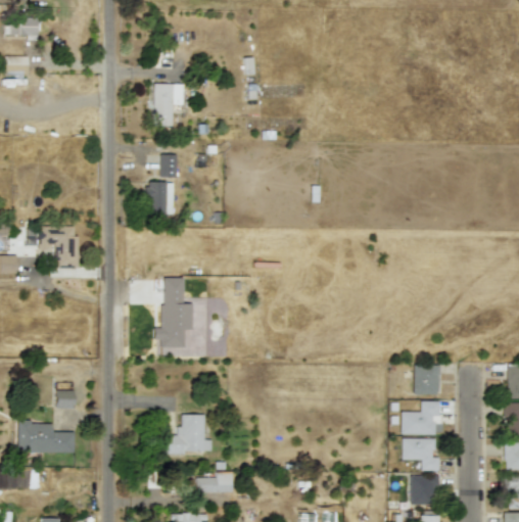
[(38,41),(39,18),(5,17),(5,36),(28,37),(28,40),(38,41)]
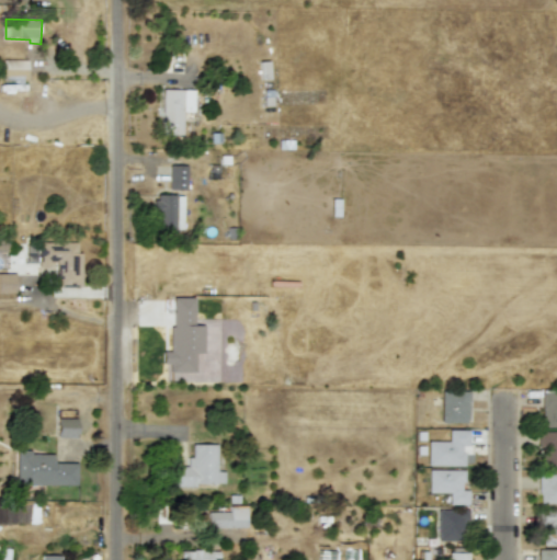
[(30,80),(30,60),(6,60),(6,81),(30,80)]
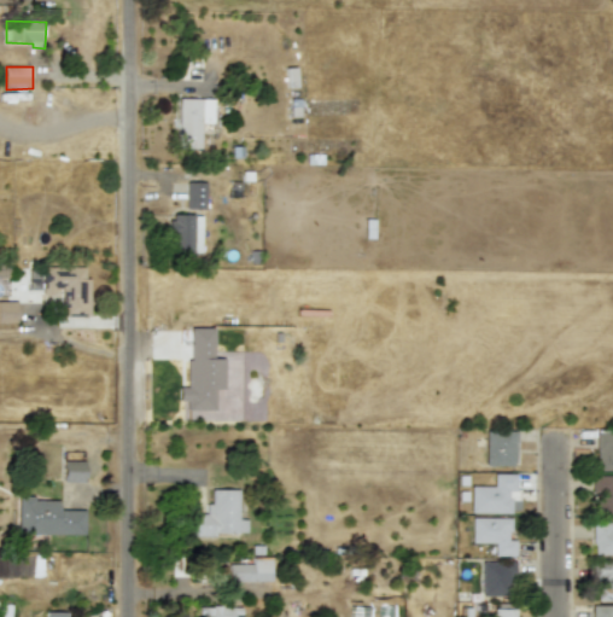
[(217,124),(217,100),(182,99),(181,150),(204,151),(204,124),(217,124)]
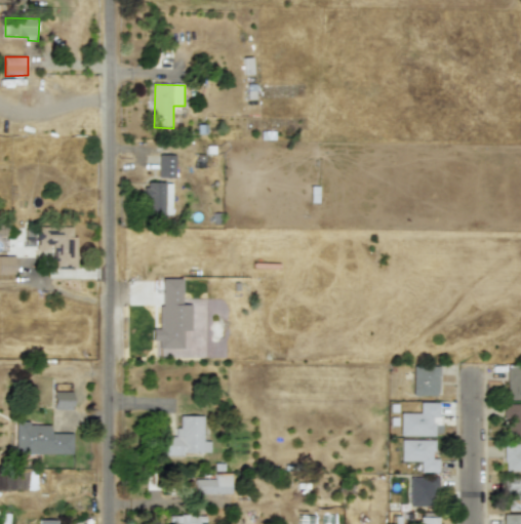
[(161,178),(177,179),(178,156),(162,156),(161,178)]
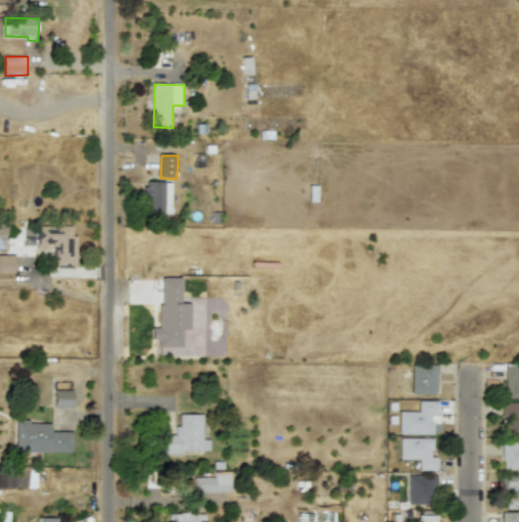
[(174,215),(173,183),(146,183),(147,215),(174,215)]
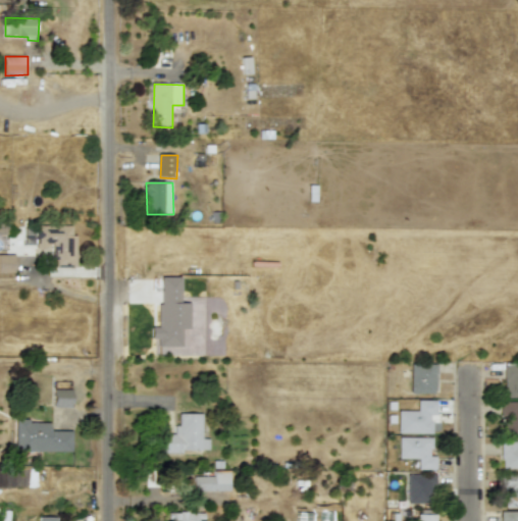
[(39,248),(54,248),(54,265),(78,265),(78,236),(73,236),(73,226),(39,226),(39,248)]
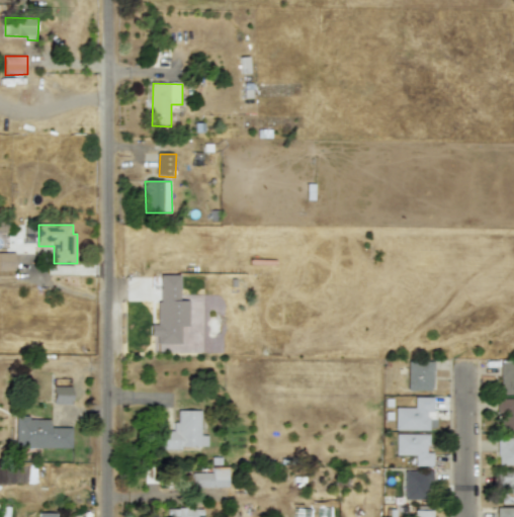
[(27,227),(26,243),(36,244),(37,227),(27,227)]
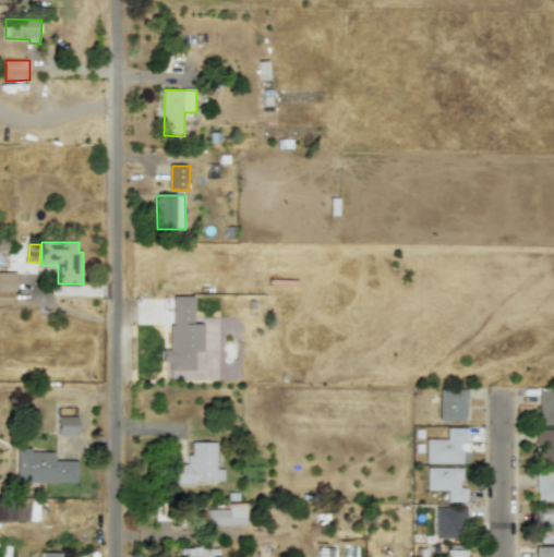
[(0,292),(17,292),(17,273),(0,273),(0,292)]
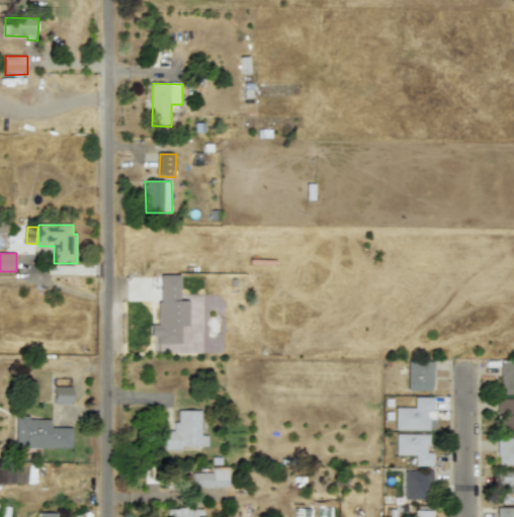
[(181,274),(161,274),(161,326),(153,326),(153,337),(159,337),(159,344),(183,344),(183,327),(191,327),(191,300),(181,300),(181,274)]
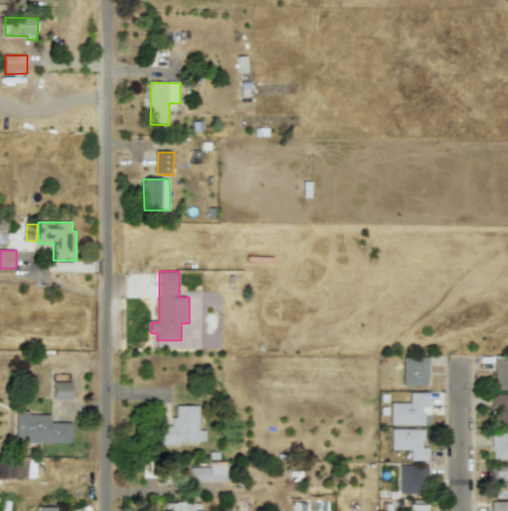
[(497,390),(507,390),(507,357),(497,357),(497,390)]
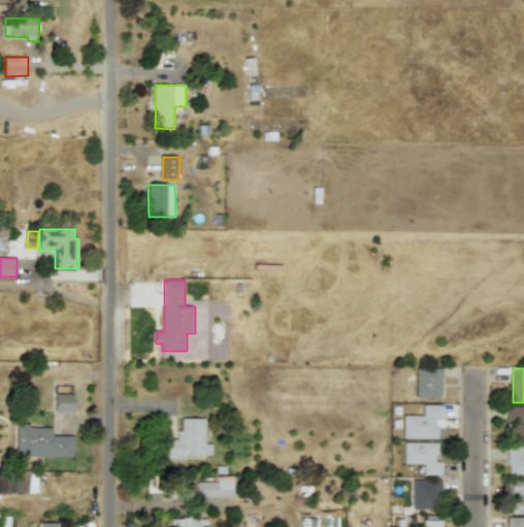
[(418,369),(418,399),(445,399),(445,369),(418,369)]
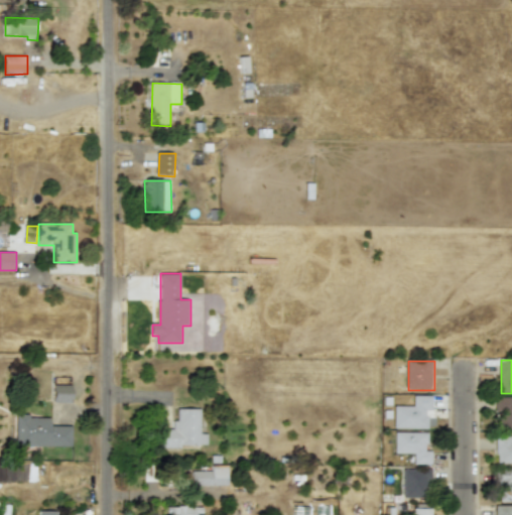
[(74,385),(55,386),(55,403),(74,402),(74,385)]
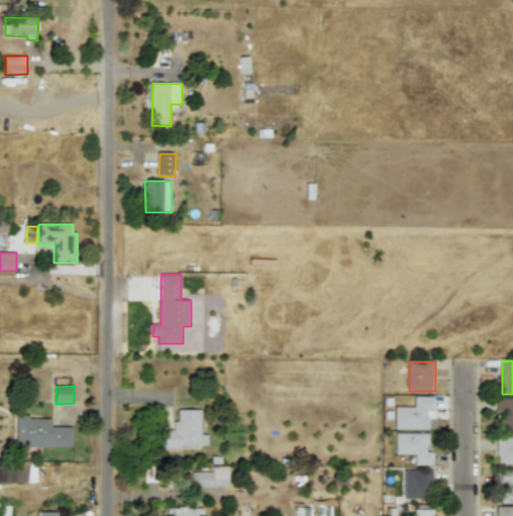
[(396,429),(436,430),(436,397),(416,397),(416,408),(397,408),(396,429)]
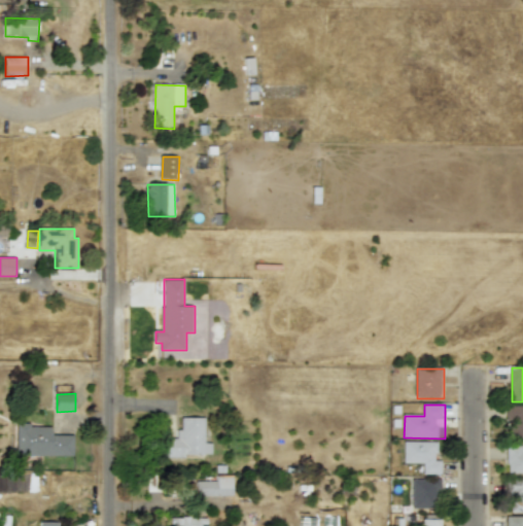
[(522,406),(509,407),(510,441),(522,440),(522,406)]
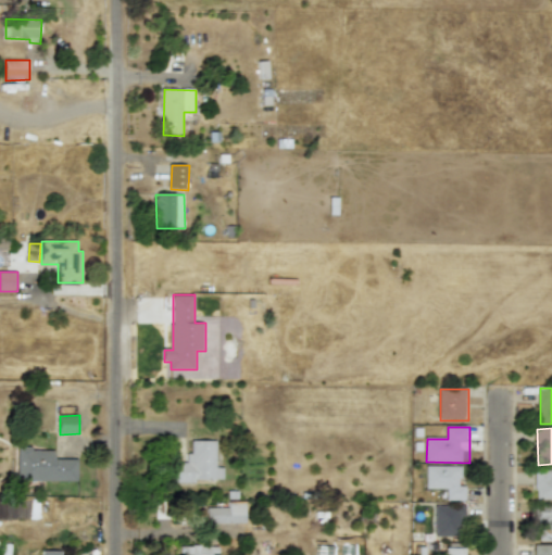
[(217,442),(192,441),(192,455),(188,455),(188,463),(173,463),(172,481),(226,482),(226,468),(217,468),(217,442)]
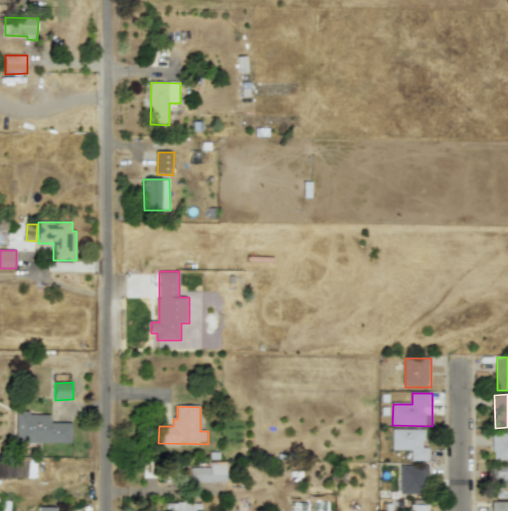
[(52,414),(18,414),(17,442),(73,443),(73,424),(52,423),(52,414)]
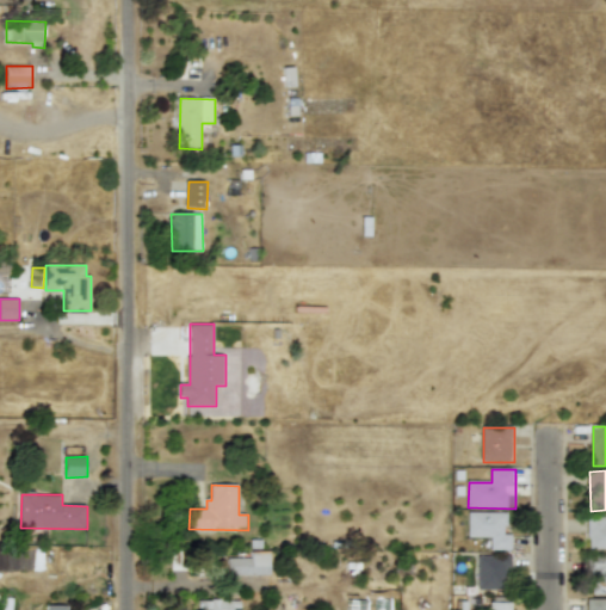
[(469,537),(493,538),(493,550),(513,552),(513,535),(507,535),(507,513),(470,513),(469,537)]
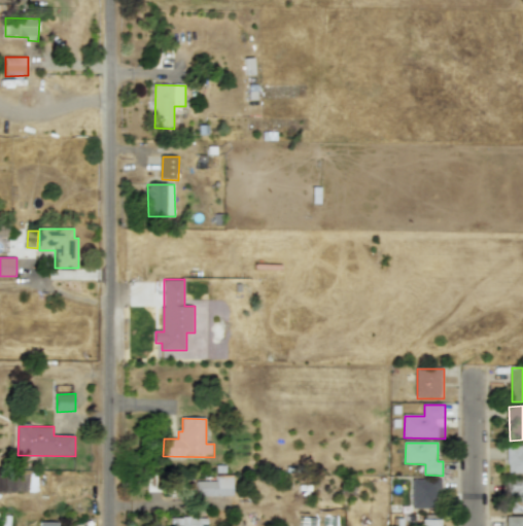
[(522,449),(509,449),(509,474),(522,474),(522,449)]
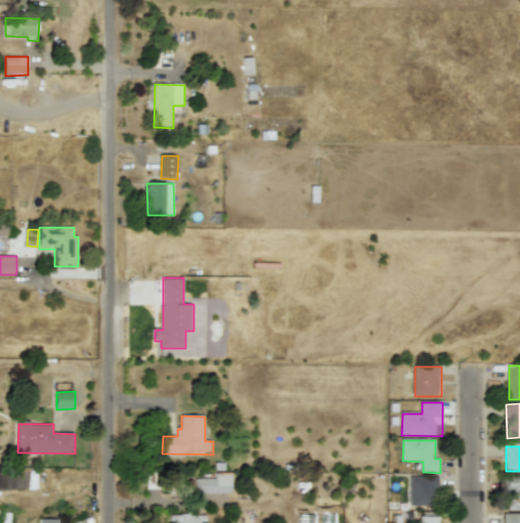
[(233,474),(217,473),(217,480),(197,479),(197,494),(232,494),(233,474)]
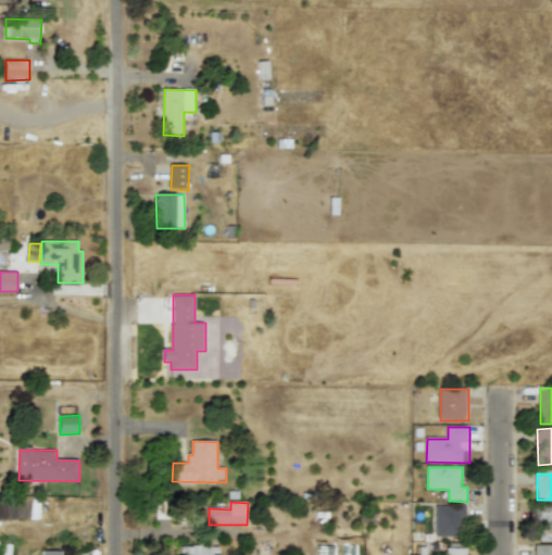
[(437,538),(463,537),(463,516),(467,516),(467,506),(437,506),(437,538)]
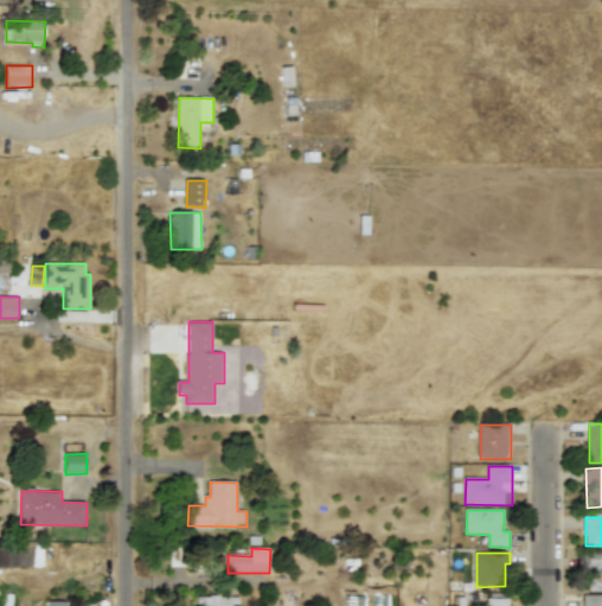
[(601,554),(588,554),(588,591),(601,591),(601,554)]
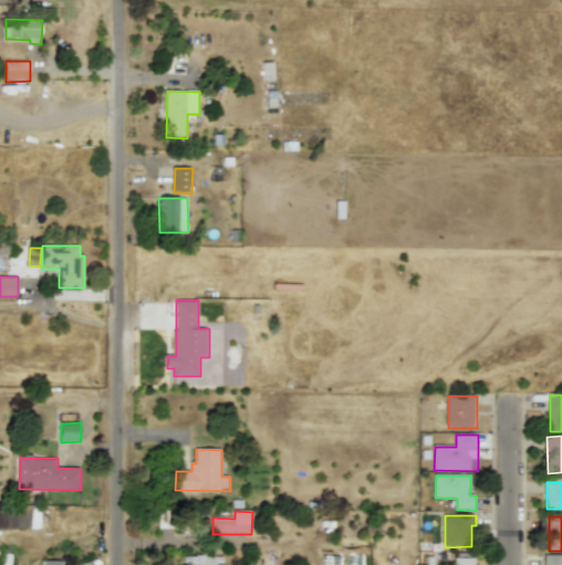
[(561,556),(545,555),(545,564),(561,564),(561,556)]
